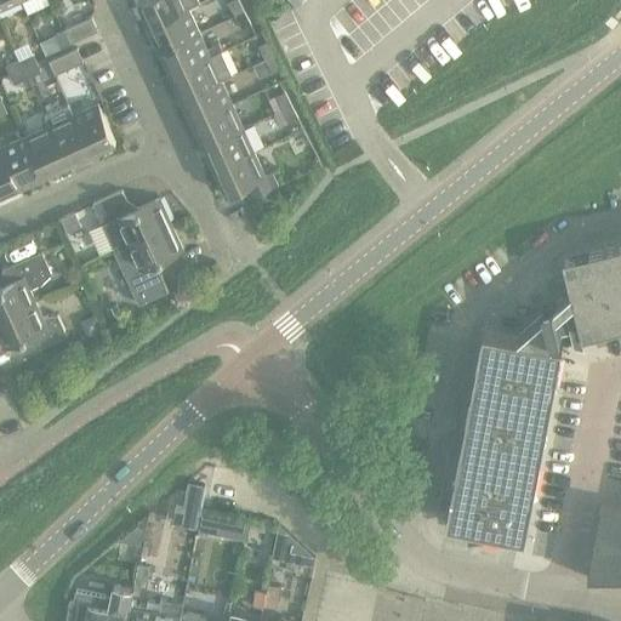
[(0,0),(0,11),(22,1),(22,0),(0,0)]
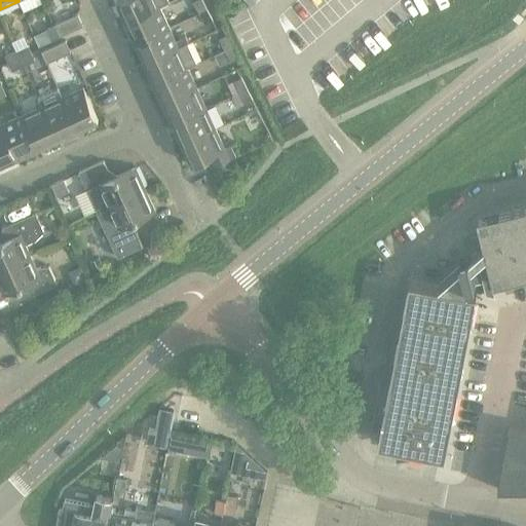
[(121,0),(118,2),(127,23),(160,7),(160,8),(171,3),(168,0),(121,0)]
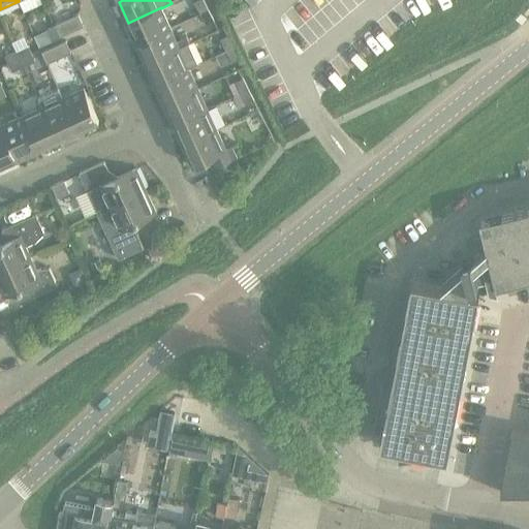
[(199,0),(195,3),(200,13),(209,9),(204,0),(199,0)]
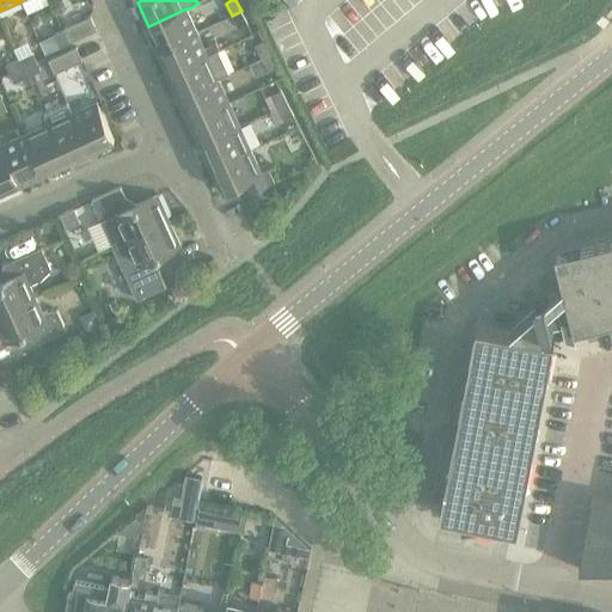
[(148,26),(159,50),(197,32),(187,10),(187,8),(148,26)]
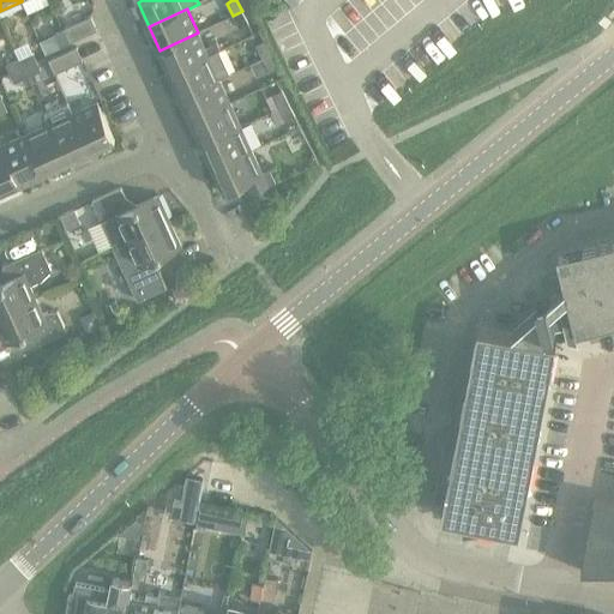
[(240,30),(248,25),(242,11),(233,16),(240,30)]
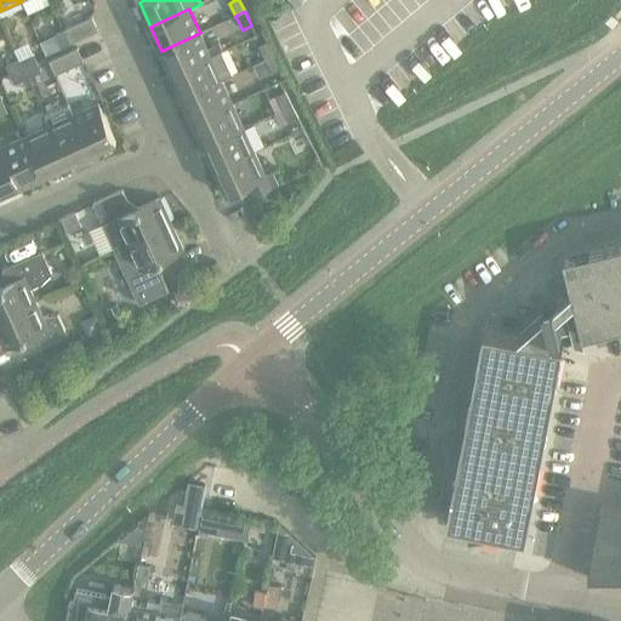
[(64,30),(70,45),(100,32),(93,18),(64,30)]
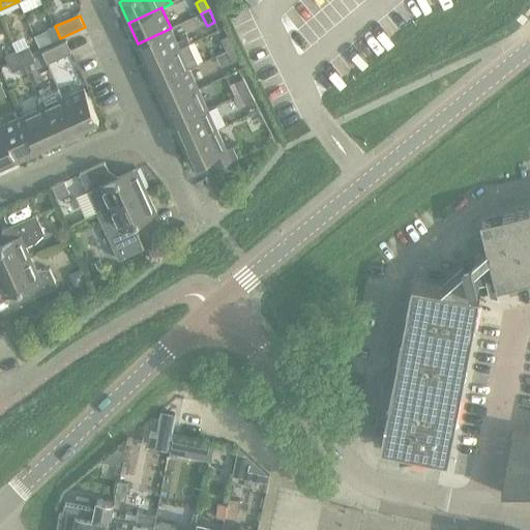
[(47,30),(53,41),(60,38),(55,26),(47,30)]
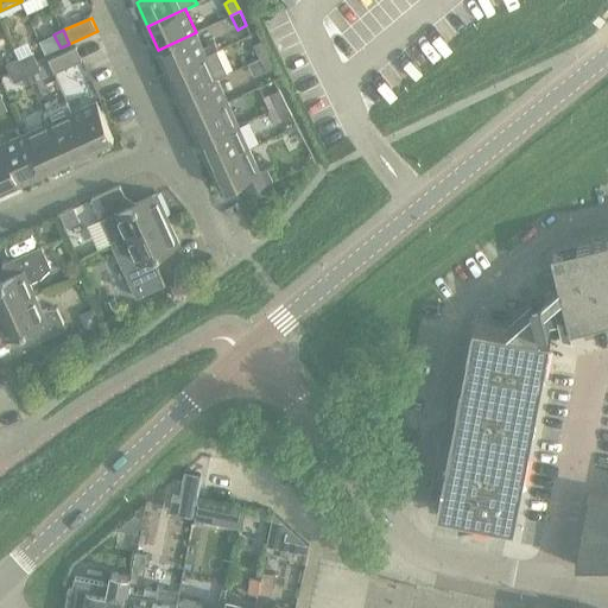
[(158,50),(169,73),(219,50),(216,43),(203,49),(196,32),(158,50)]
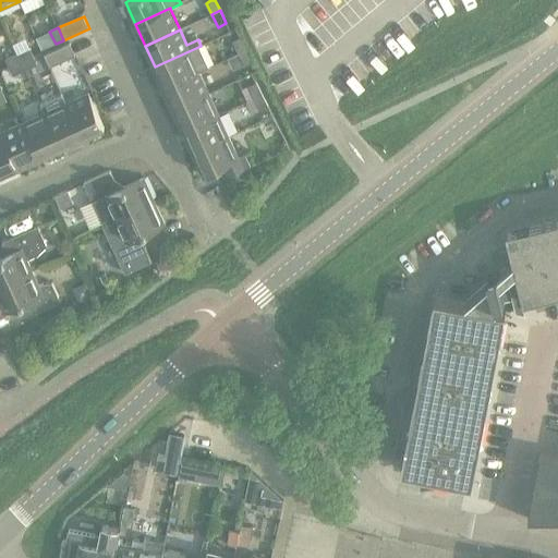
[(234,43),(240,53),(247,49),(242,38),(234,43)]
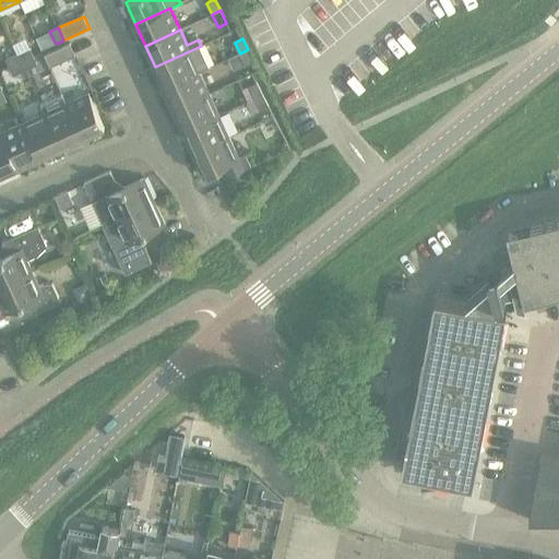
[(50,68),(76,56),(71,44),(45,56),(50,68)]
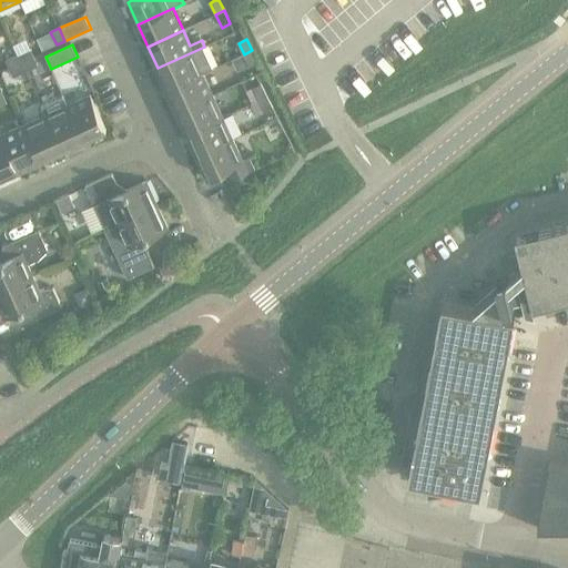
[(158,68),(168,90),(203,73),(213,69),(203,48),(205,47),(204,47),(158,68)]
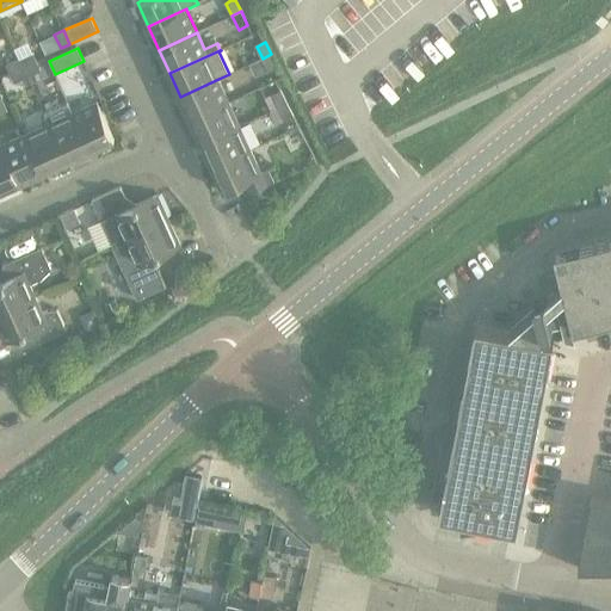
[(20,59),(24,68),(37,62),(34,53),(20,59)]
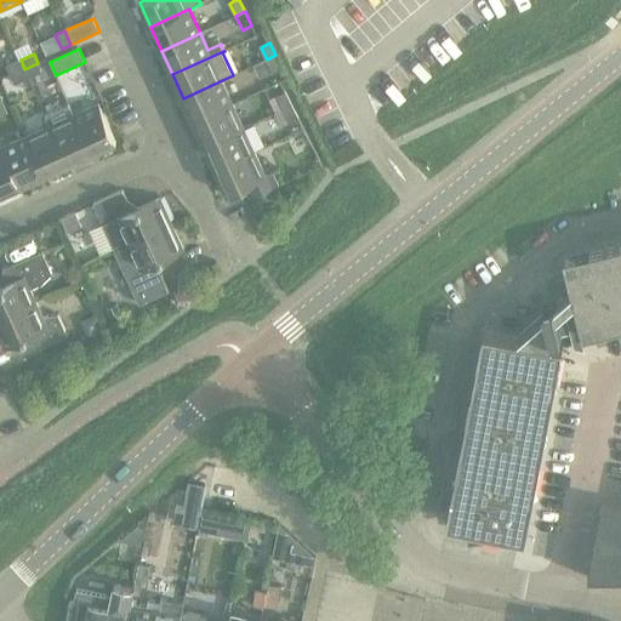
[(273,73),(275,72),(283,68),(275,55),(267,60),(273,73)]
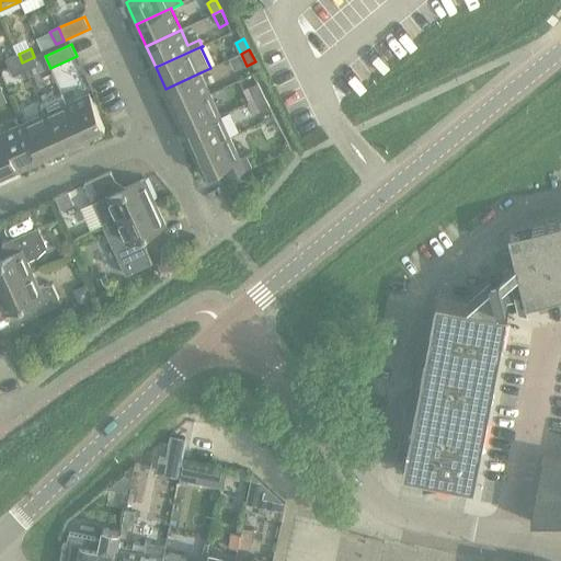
[(6,60),(10,68),(22,63),(19,54),(6,60)]
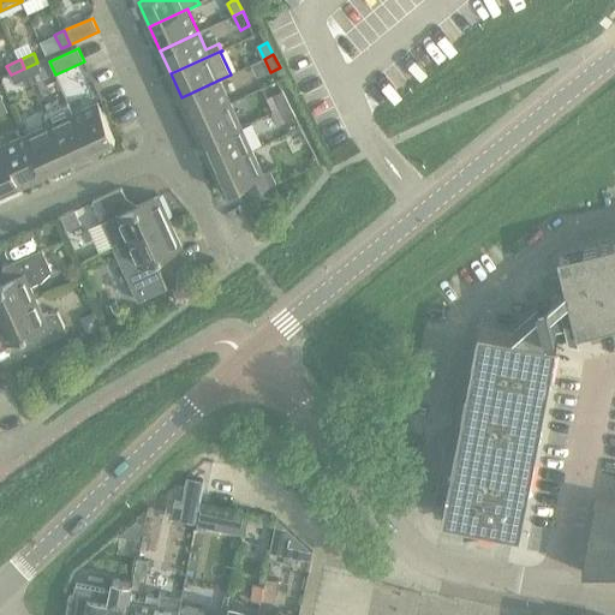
[(24,69),(29,78),(42,72),(37,63),(24,69)]
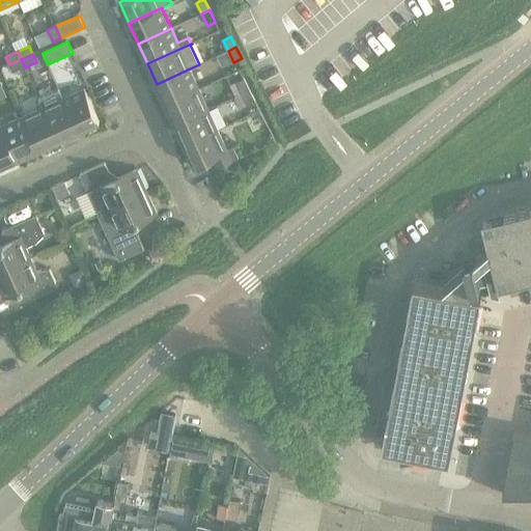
[(12,73),(25,67),(21,59),(9,64),(12,73)]
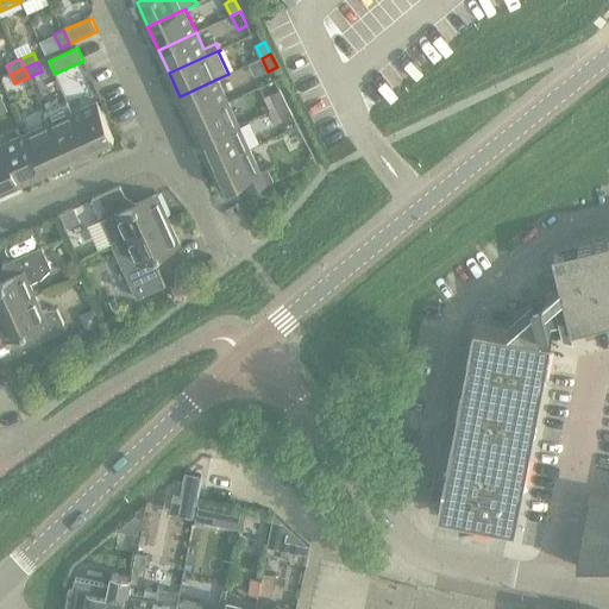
[(180,96),(190,119),(228,102),(218,79),(180,96)]
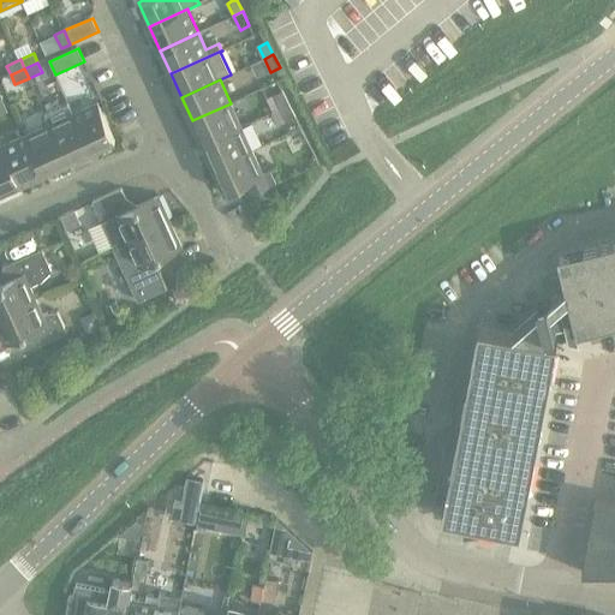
[(273,96),(280,109),(290,105),(284,91),(273,96)]
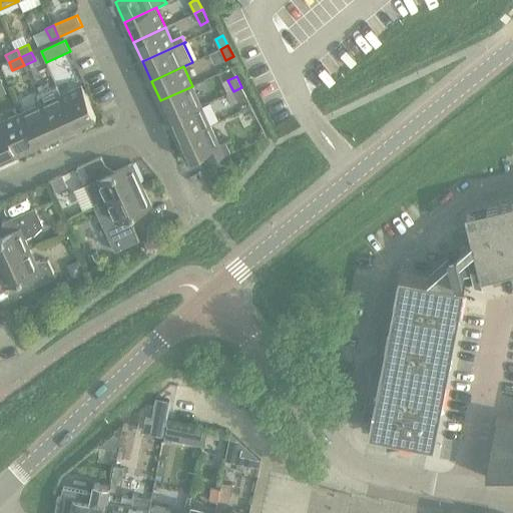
[(57,85),(38,94),(42,105),(51,124),(57,136),(77,127),(62,96),(57,85)]
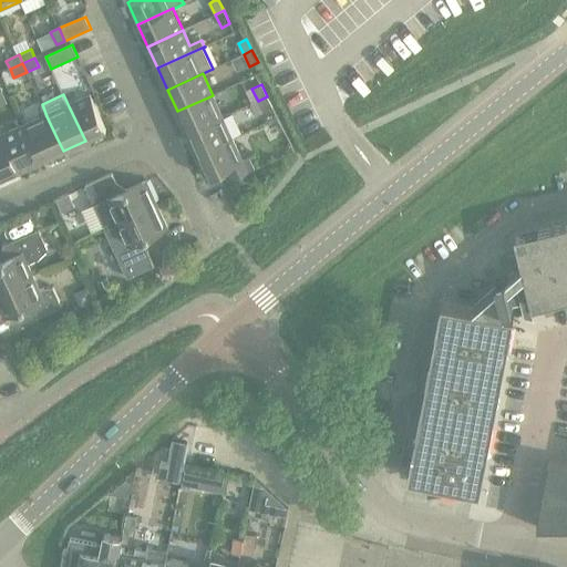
[(177,111),(187,133),(223,117),(213,95),(177,111)]
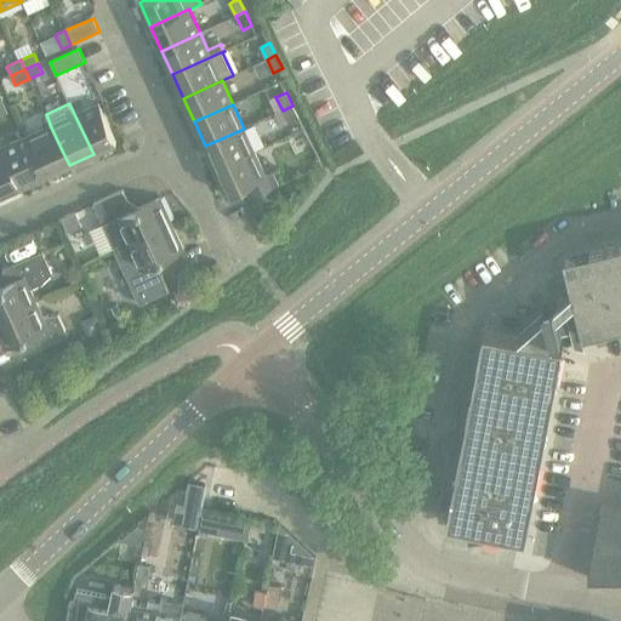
[(75,117),(93,154),(117,143),(100,106),(75,117)]
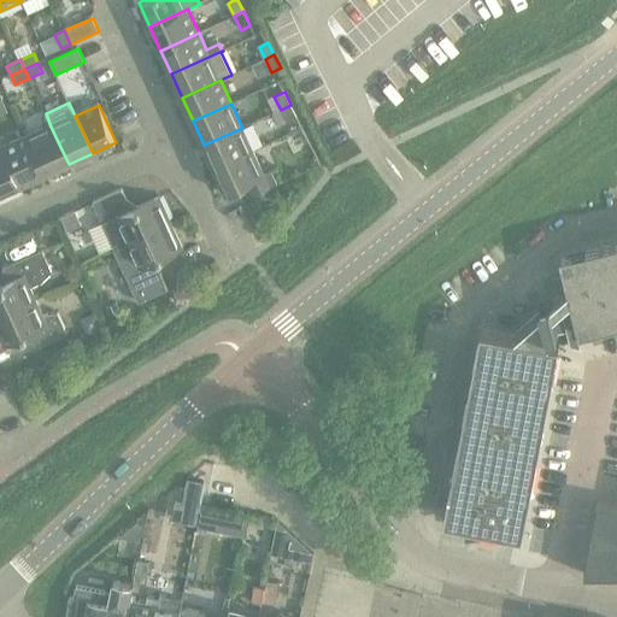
[(288,123),(298,118),(291,105),(281,110),(288,123)]
